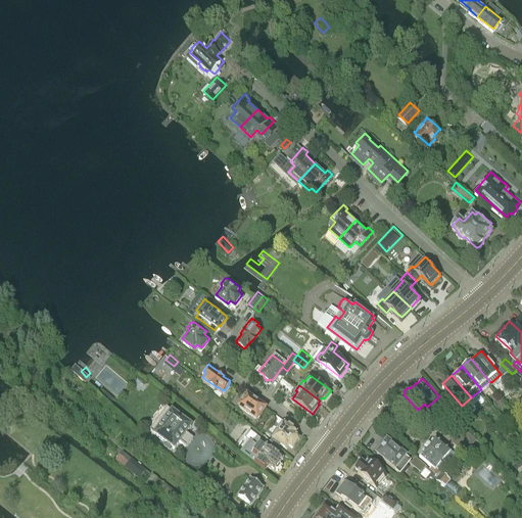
[(94,390),(89,396),(99,406),(105,401),(94,390)]
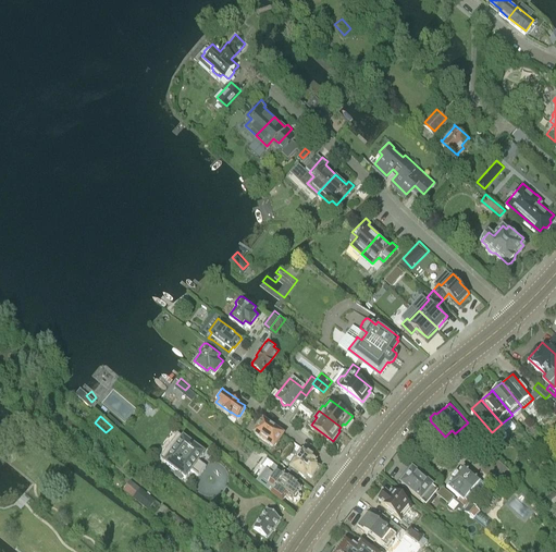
[(283,431),(274,426),(275,425),(272,421),(271,422),(263,417),(255,430),(274,443),(283,431)]
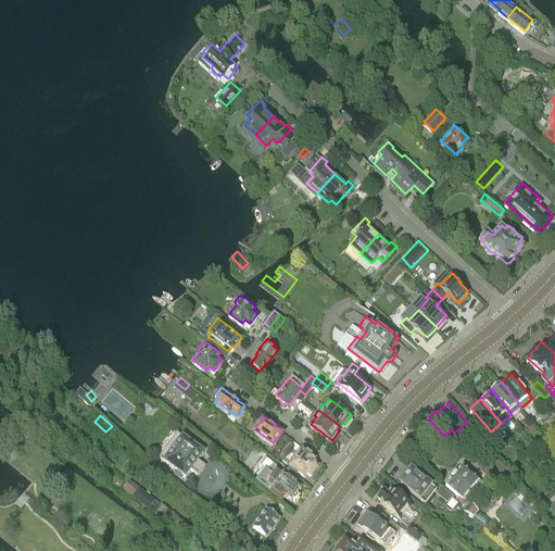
[(486,427),(480,431),(490,445),(495,440),(486,427)]
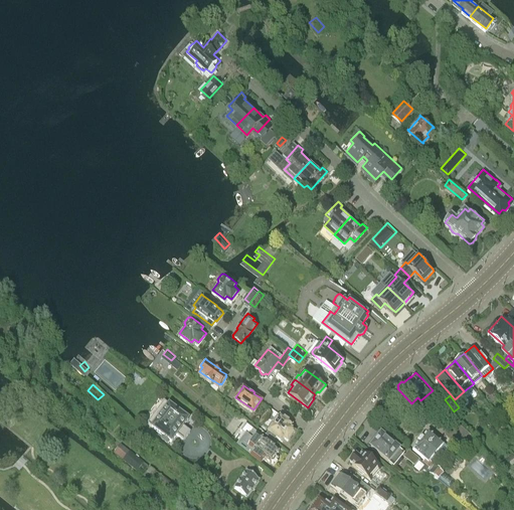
[(184,422),(189,415),(187,414),(188,412),(188,410),(183,406),(181,406),(180,408),(170,400),(152,423),(163,432),(162,433),(162,435),(167,439),(169,439),(170,437),(172,439),(177,432),(181,435),(188,426),(184,422)]
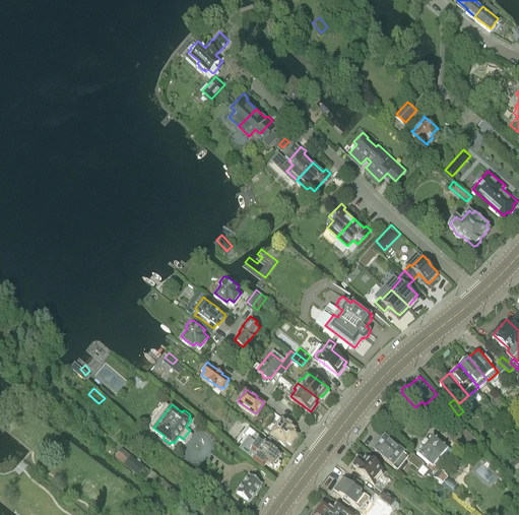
[(299,432),(294,428),(296,425),(283,415),(280,415),(276,422),(277,424),(271,432),(283,441),(286,438),(292,442),(299,432)]
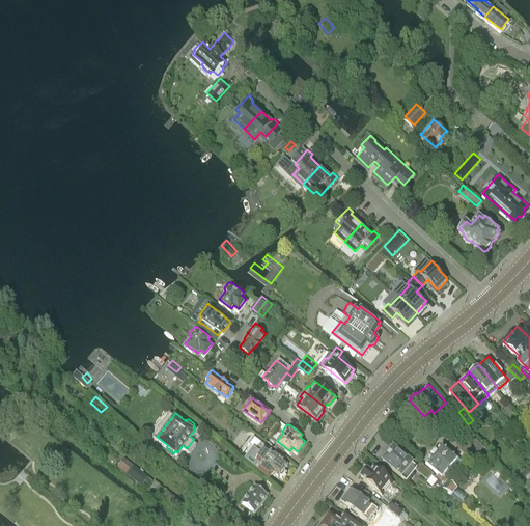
[(474,434),(464,446),(474,455),(485,443),(474,434)]
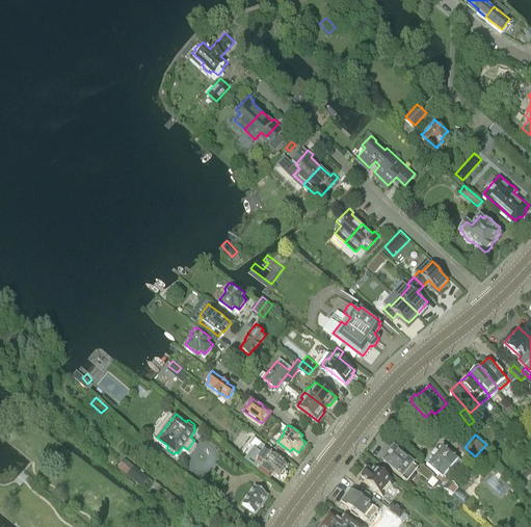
[(104,443),(97,438),(95,441),(101,446),(104,443)]
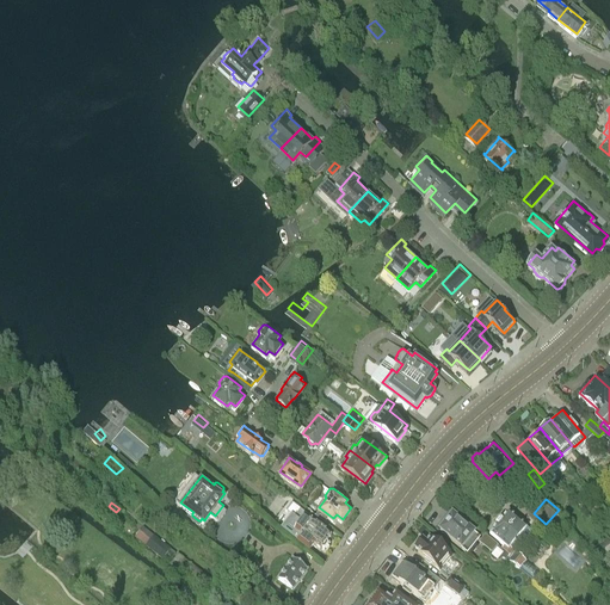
[(531,526),(524,520),(512,510),(509,507),(501,516),(497,520),(498,520),(491,529),(505,542),(512,548),(515,547),(531,526)]
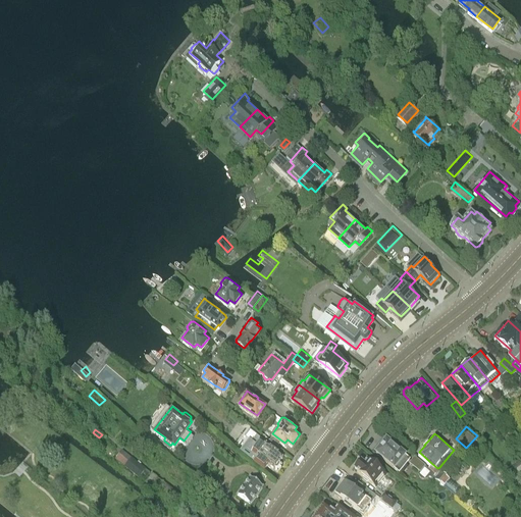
[(386,436),(376,449),(376,450),(395,464),(399,468),(410,456),(405,452),(386,436)]
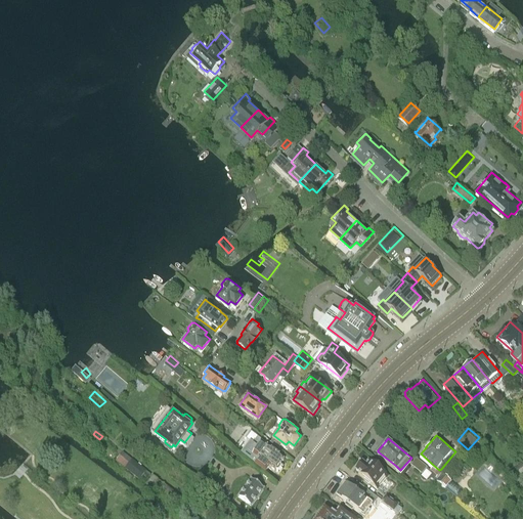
[(258,455),(272,466),(275,468),(276,467),(276,468),(278,468),(281,464),(280,462),(285,457),(263,440),(254,452),(258,455)]
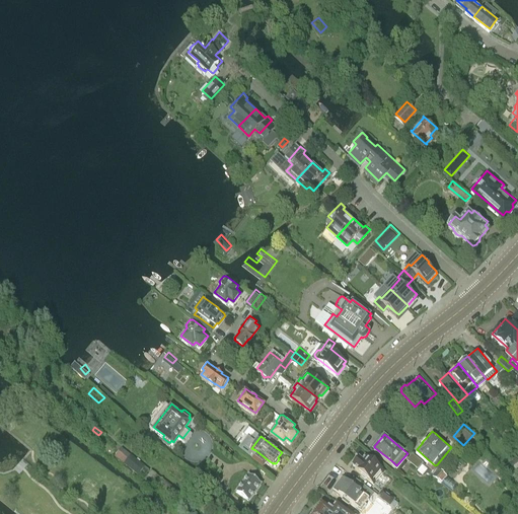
[(123,444),(116,452),(139,470),(142,466),(146,469),(149,466),(123,444)]
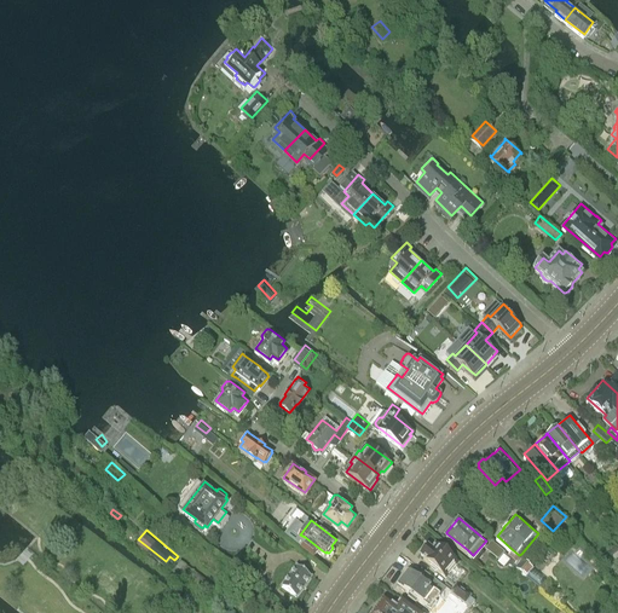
[(196,537),(190,545),(195,550),(202,542),(196,537)]
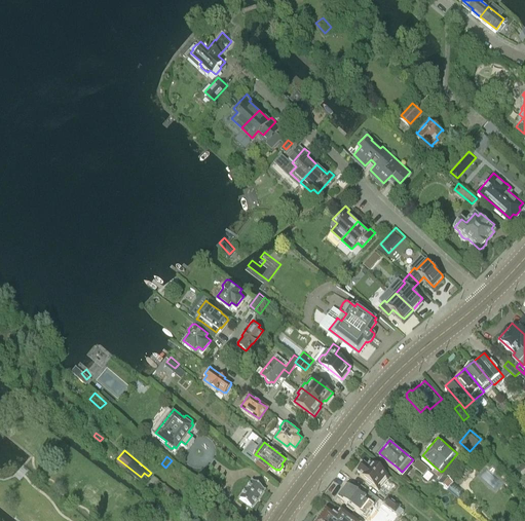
[(273,468),(259,456),(255,461),(266,471),(269,473),(273,468)]
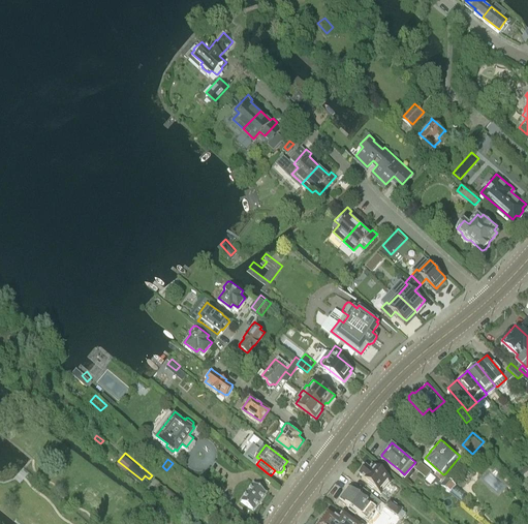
[(428,472),(431,468),(421,460),(415,466),(427,474),(428,472)]
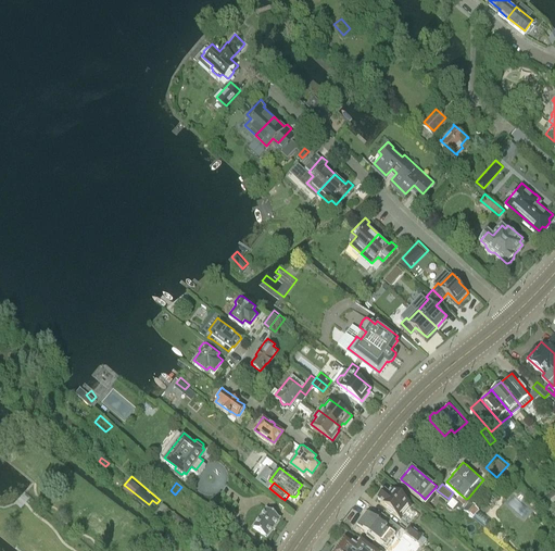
[(385,488),(379,495),(378,496),(381,498),(380,499),(388,505),(388,506),(391,509),(392,509),(401,516),(412,502),(398,490),(399,490),(395,487),(394,488),(392,486),(388,490),(385,488)]
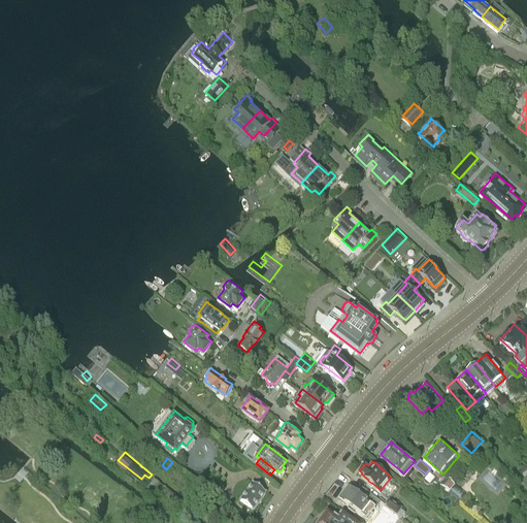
[(170,477),(184,488),(189,481),(175,469),(174,470),(171,467),(169,471),(172,474),(170,477)]
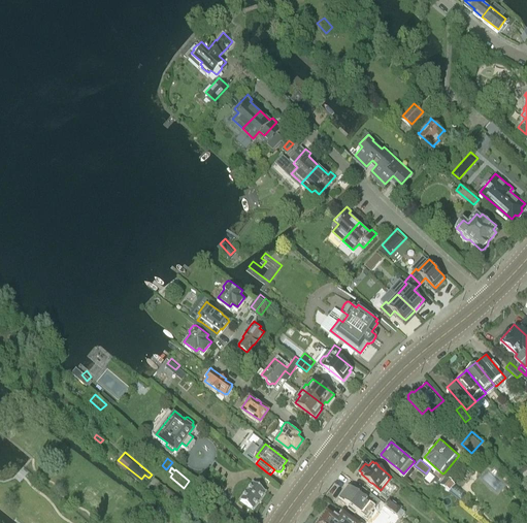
[(455,482),(445,472),(442,474),(436,468),(434,470),(440,476),(430,467),(427,471),(449,489),(455,482)]
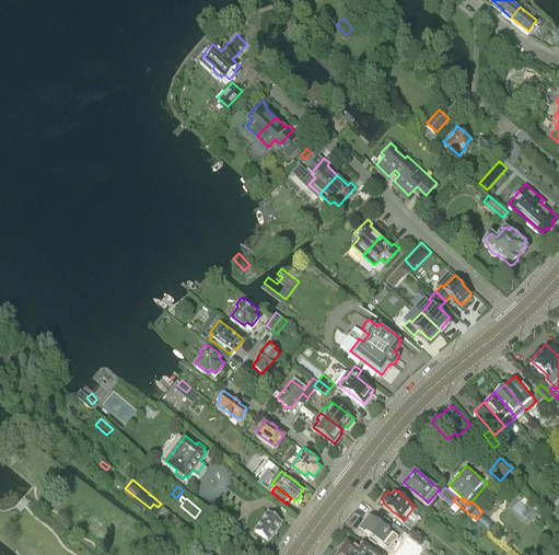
[(268,538),(282,518),(281,518),(269,509),(269,508),(255,528),(256,528),(266,535),(268,536),(268,538)]
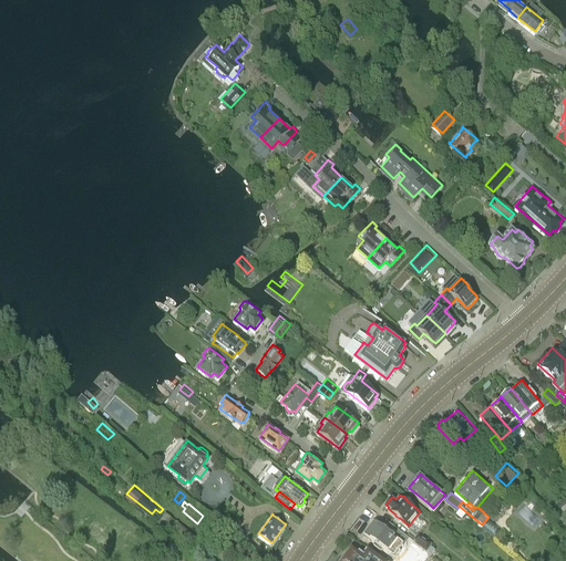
[(501,527),(489,517),(482,525),(494,534),(501,527)]
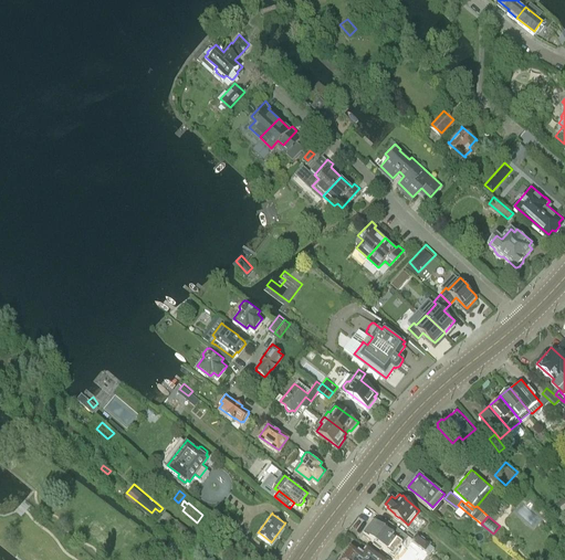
[(387,527),(374,517),(364,530),(395,553),(400,546),(398,545),(401,539),(407,543),(412,536),(393,520),(387,527)]
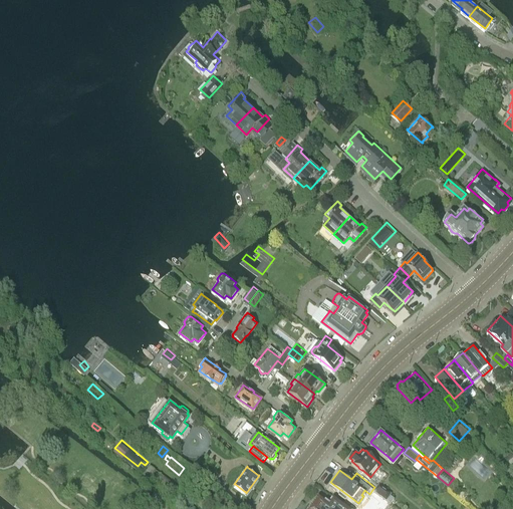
[(391,491),(379,482),(374,488),(392,500),(395,495),(391,492),(391,491)]
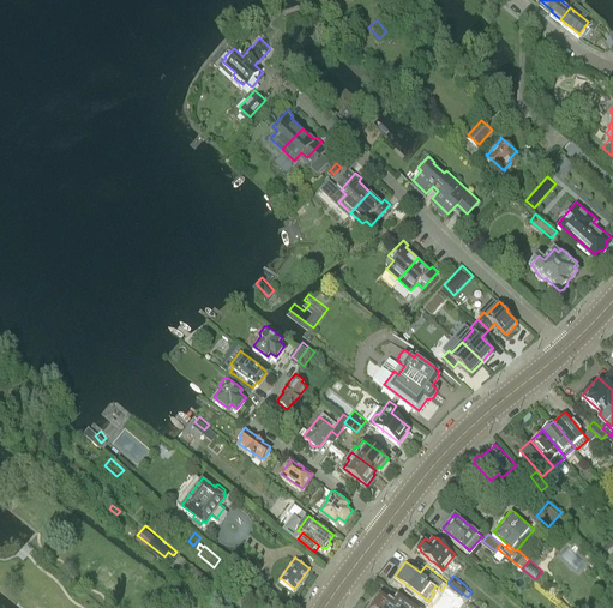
[(235,595),(234,597),(241,602),(250,590),(238,583),(235,587),(239,589),(238,591),(235,589),(233,594),(235,595)]
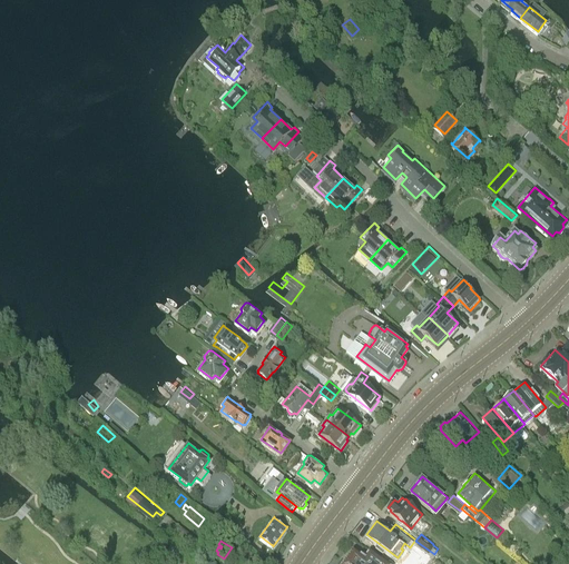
[(394,563),(384,556),(374,548),(369,556),(354,545),(341,563),(394,563)]
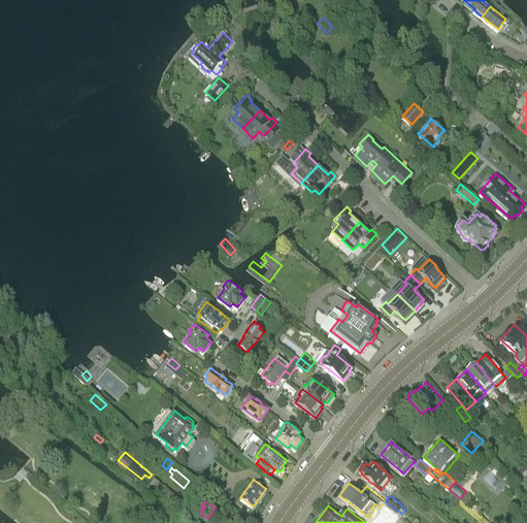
[(144,518),(151,522),(158,522),(163,518),(151,509),(144,518)]
